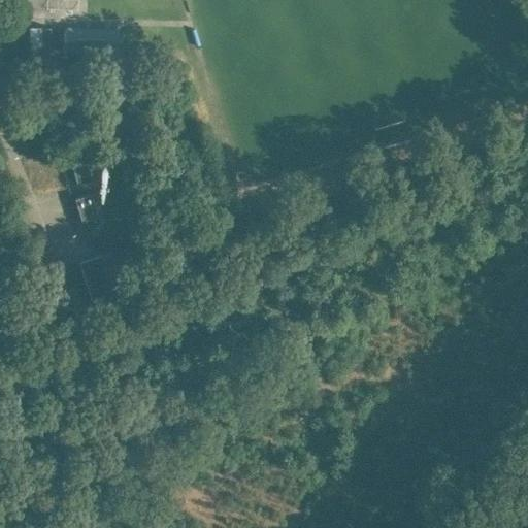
[(31,27),(30,46),(30,72),(50,72),(51,52),(51,27),(31,27)]
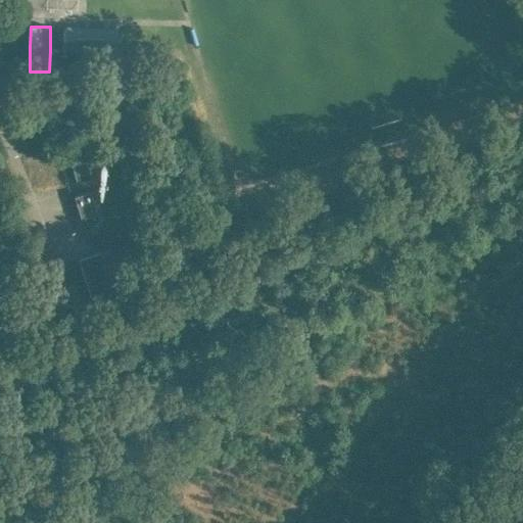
[(117,30),(65,28),(64,51),(116,53),(117,30)]
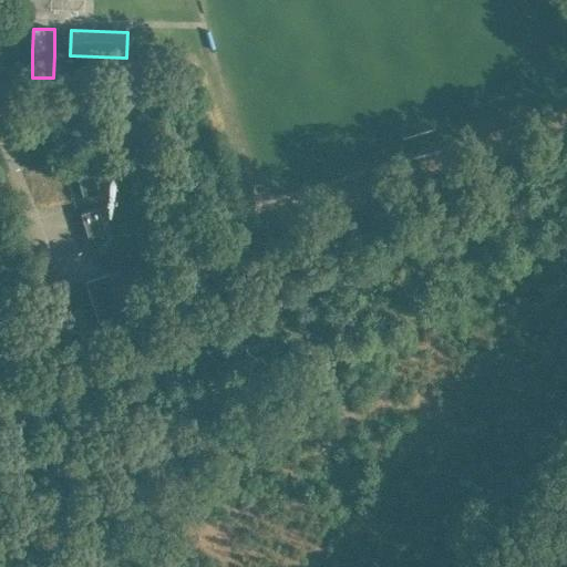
[(93,169),(78,174),(84,197),(100,193),(93,169)]
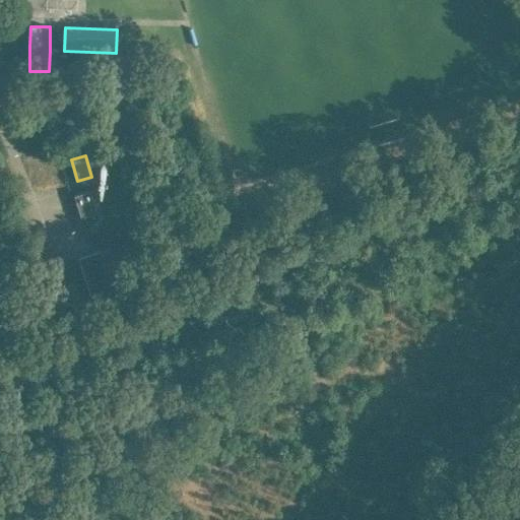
[(75,195),(81,216),(96,212),(90,190),(75,195)]
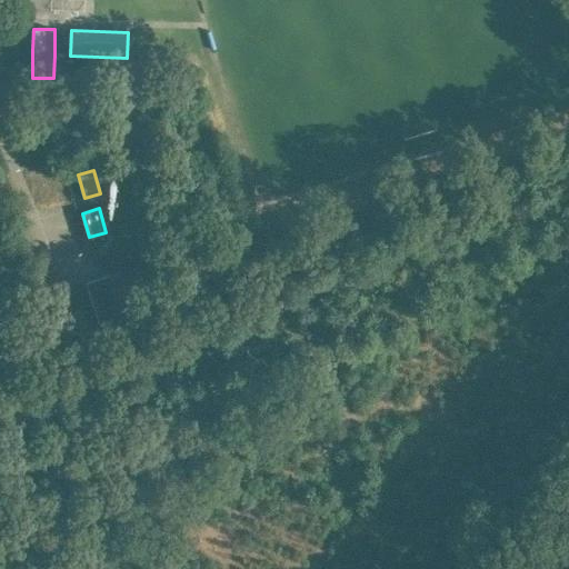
[(87,282),(100,323),(139,310),(125,270),(87,282)]
